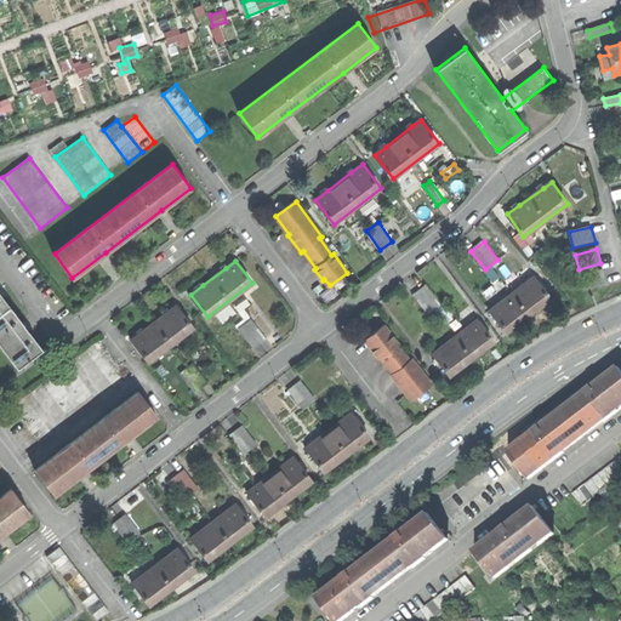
[(490,311),(506,332),(551,298),(534,277),(524,285),(503,300),(490,311)]
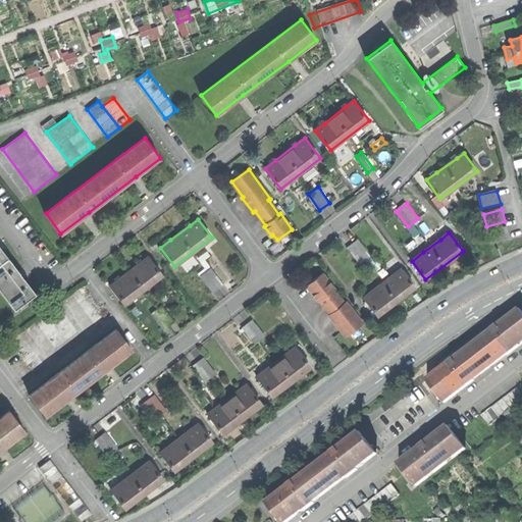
[(348,248),(359,264),(370,256),(359,240),(348,248)]
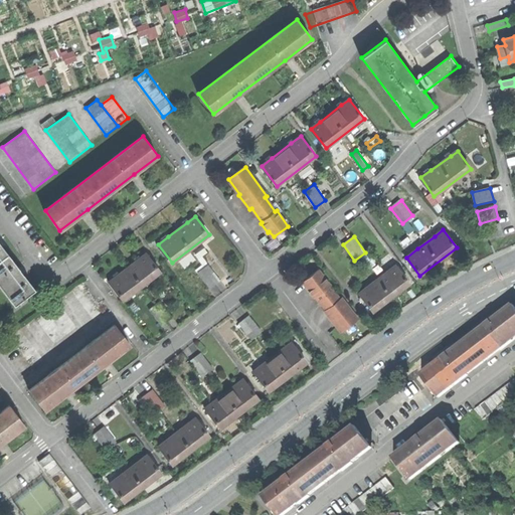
[(0,285),(14,304),(34,289),(22,273),(24,272),(22,270),(21,267),(19,269),(0,243),(0,285)]
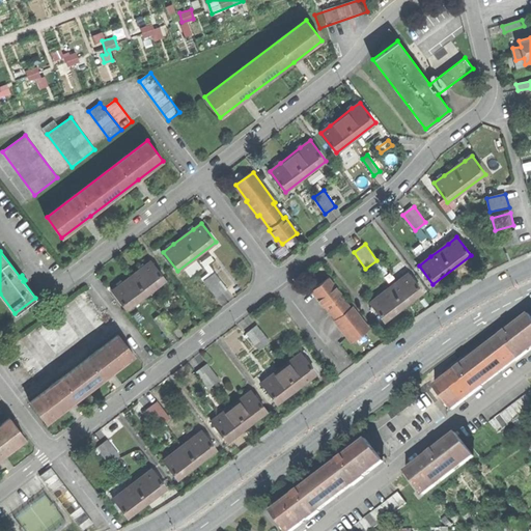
[(112,290),(127,309),(165,280),(150,261),(141,269),(123,282),(112,290)]
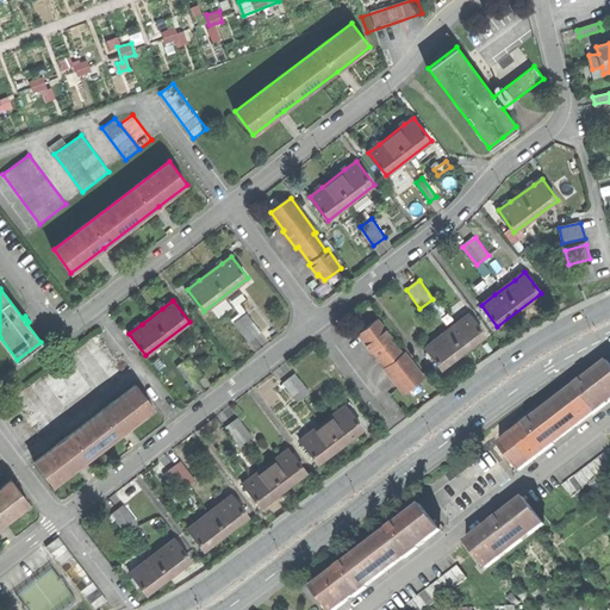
[(236,322),(249,341),(262,331),(248,313),(236,322)]
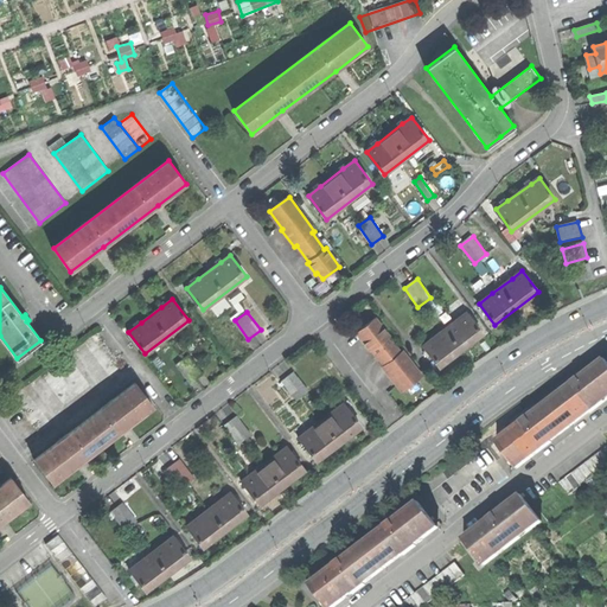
[(423,345),(440,366),(483,333),(467,313),(457,321),(423,345)]
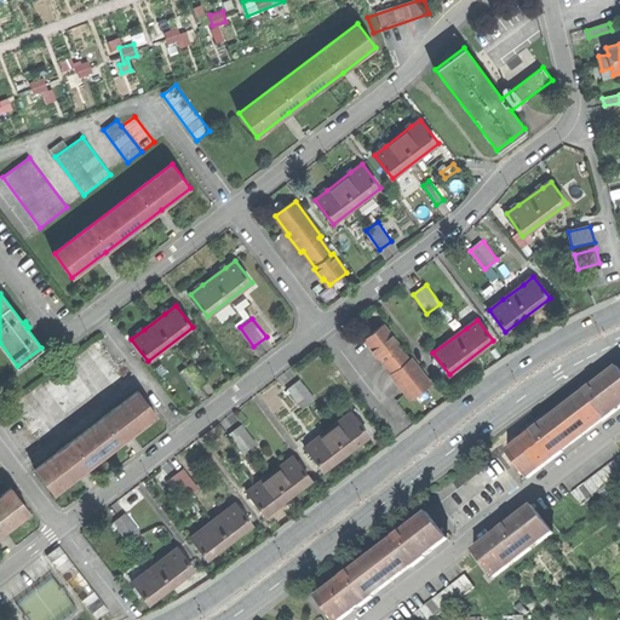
[(406,391),(412,399),(431,384),(412,359),(409,360),(397,344),(384,325),(366,339),(372,346),(369,348),(378,359),(380,357),(392,373),(391,374),(405,392),(406,391)]
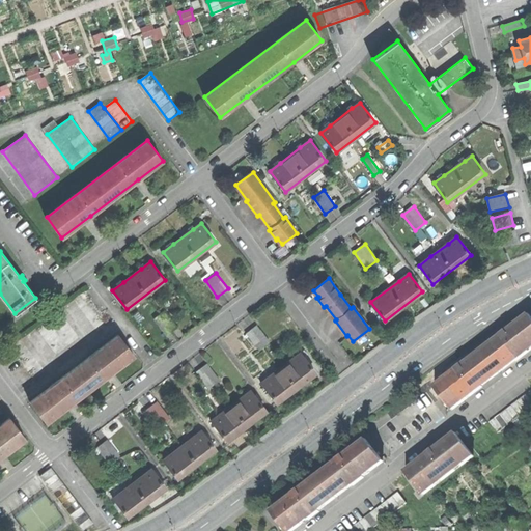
[(74,299),(99,331),(109,323),(85,290),(74,299)]
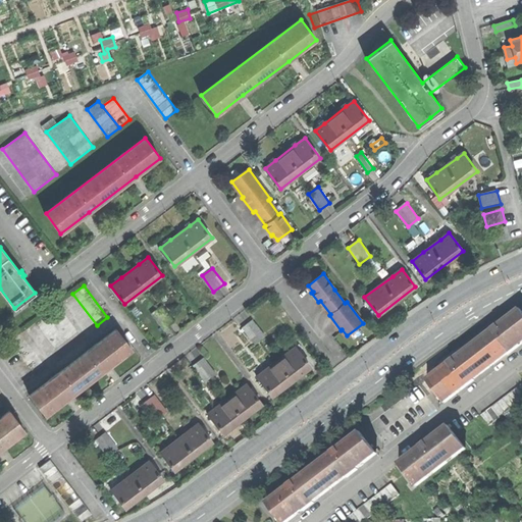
[(36,321),(56,348),(77,331),(58,305),(36,321)]
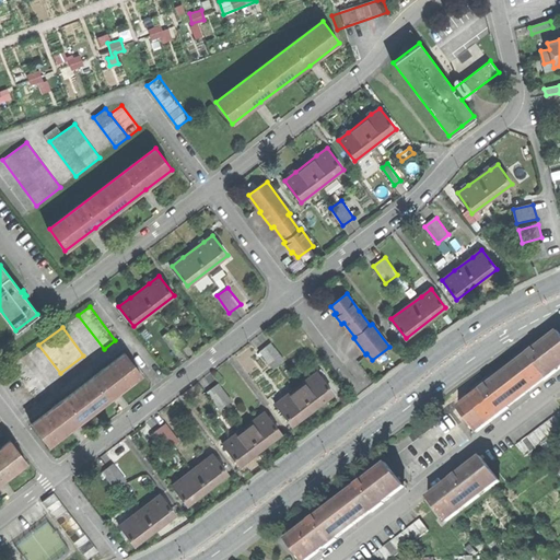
[(458,407),(477,432),(509,408),(506,407),(543,380),(544,381),(559,368),(559,334),(558,331),(531,352),(482,388),(458,407)]
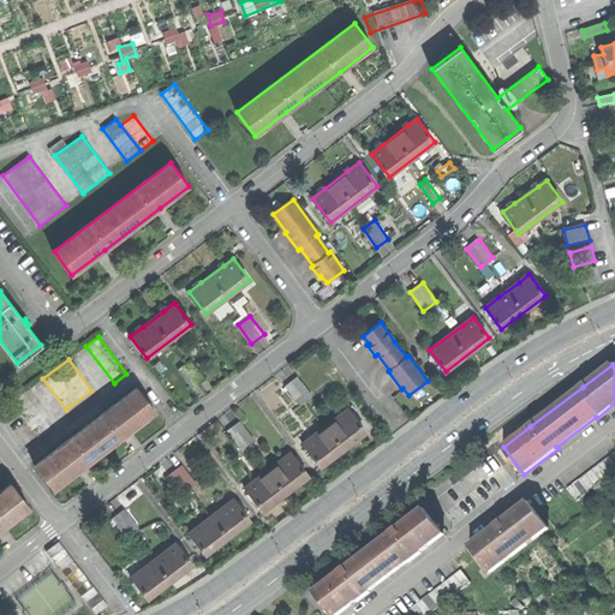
[(299,377),(286,387),(300,406),(314,396),(299,377)]
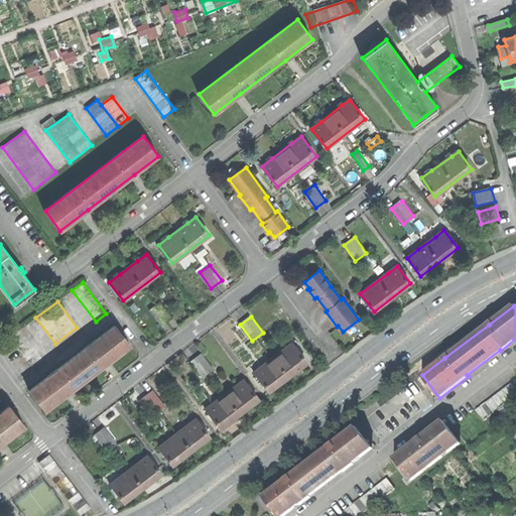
[(30,391),(45,411),(67,394),(113,359),(131,346),(116,326),(30,391)]
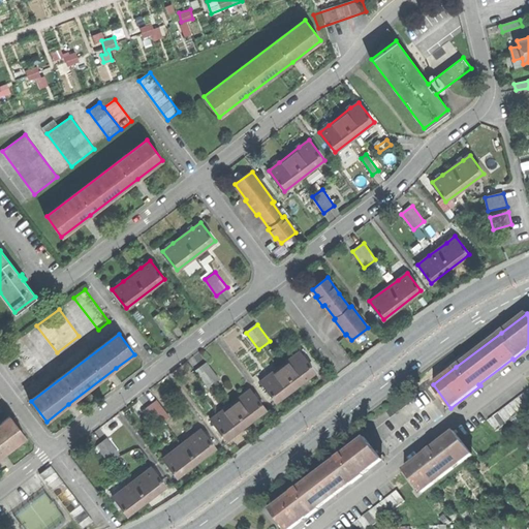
[(0,351),(0,355),(28,393),(40,383),(35,377),(45,369),(21,336),(0,351)]
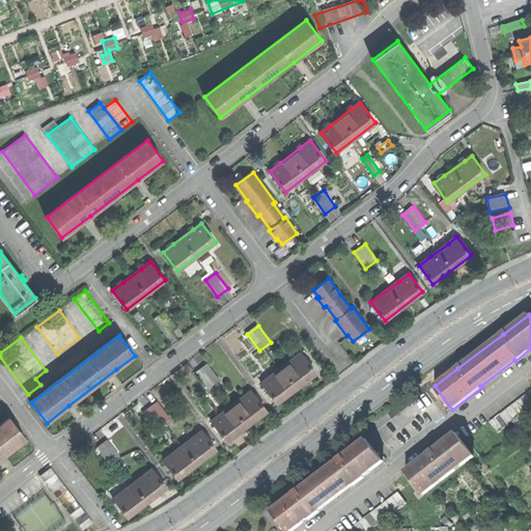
[(261,384),(277,403),(316,372),(302,353),(281,369),(261,384)]
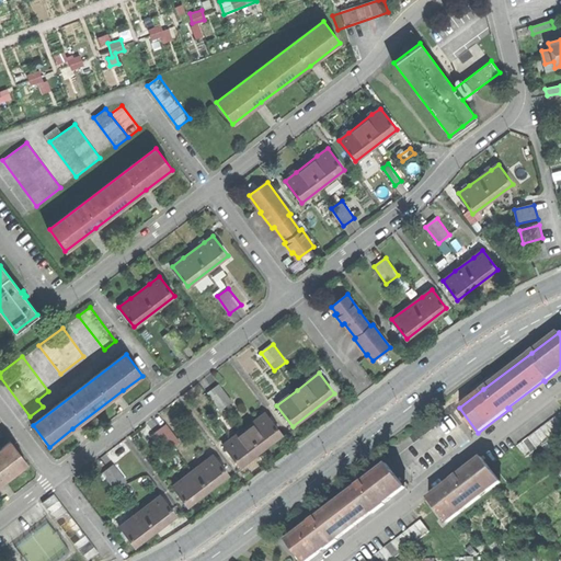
[(220,385),(209,393),(221,410),(232,401),(220,385)]
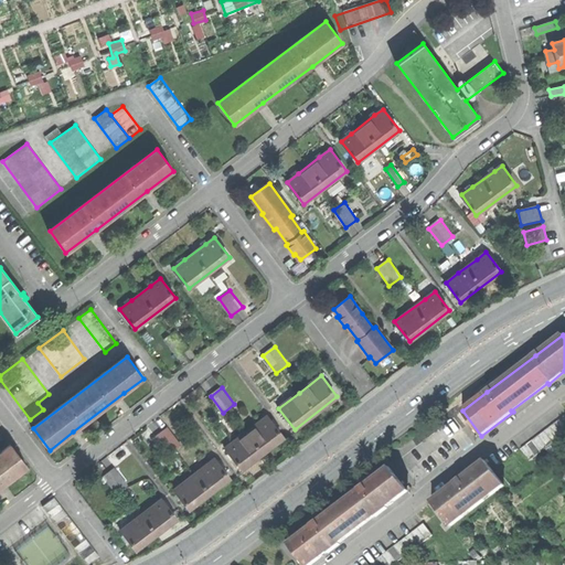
[(564,415),(521,448),(530,460),(564,434),(564,415)]
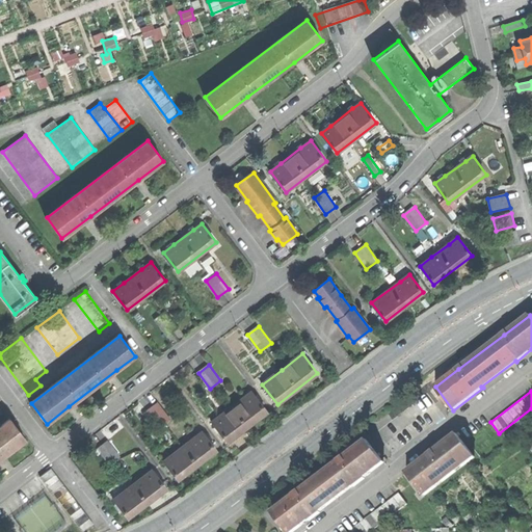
[(213,422),(229,442),(267,411),(251,392),(246,397),(220,416),(213,422)]
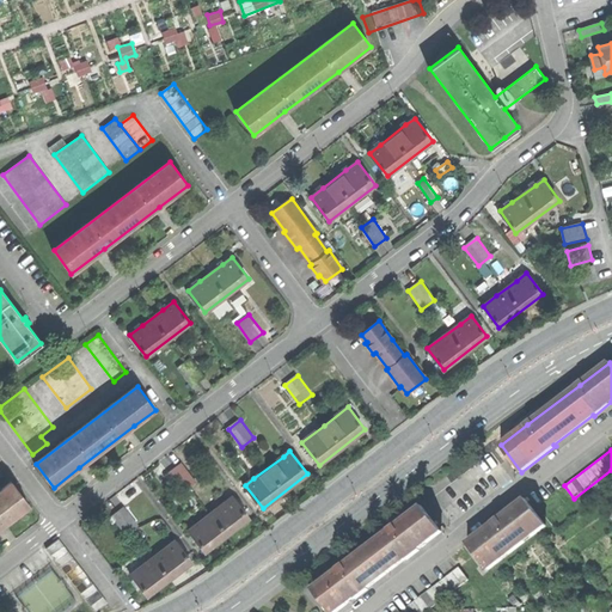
[(171,472),(185,491),(196,482),(183,464),(171,472)]
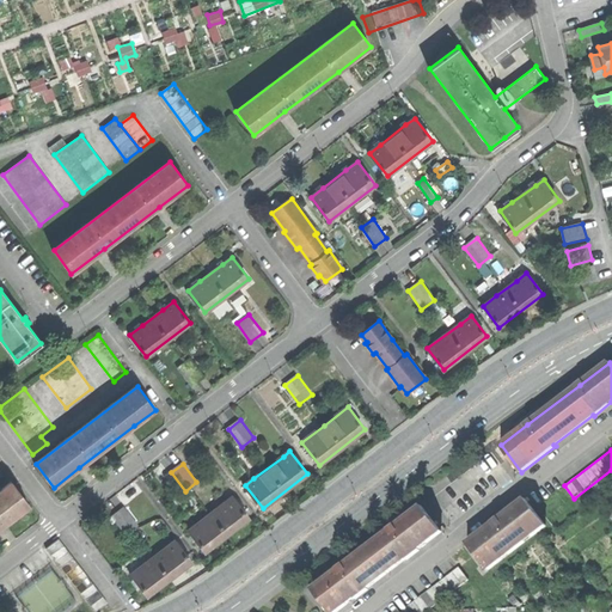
[(0,490),(0,528),(1,528),(30,506),(12,482),(0,490)]
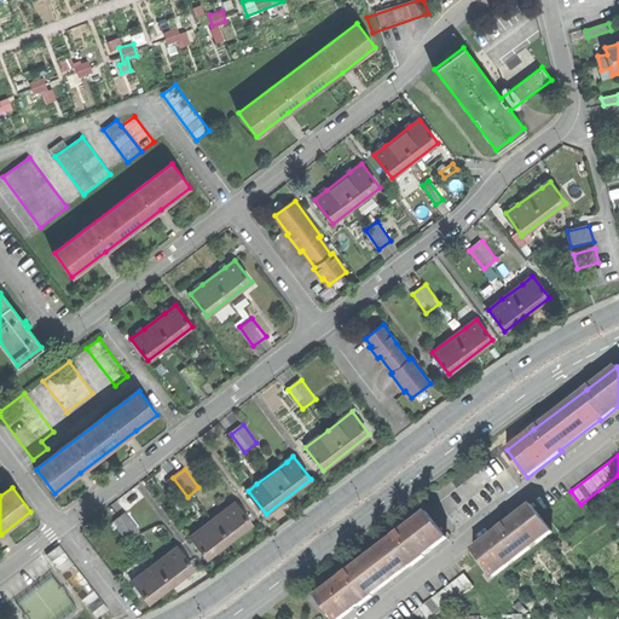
[(190,536),(208,559),(253,524),(236,502),(227,508),(201,528),(190,536)]
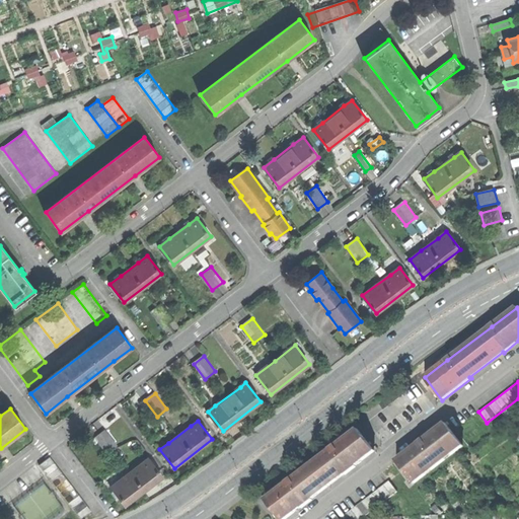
[(396,461),(414,484),(462,445),(445,423),(421,442),(396,461)]
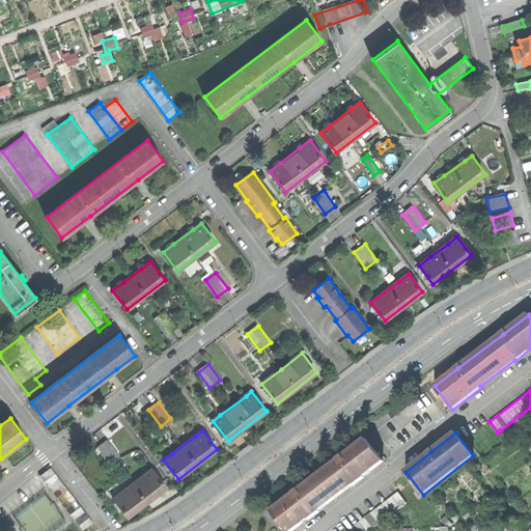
[(272,510),(286,530),(291,530),(308,519),(309,521),(320,512),(319,510),(353,484),(354,486),(365,478),(364,476),(384,462),(366,439),(338,460),(297,492),(272,510)]
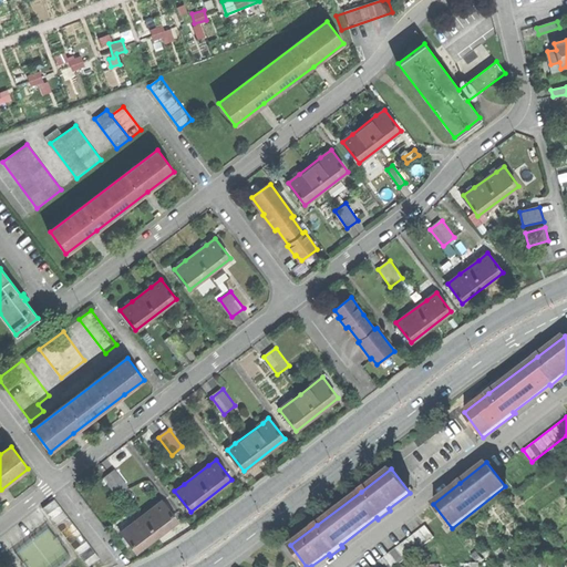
[(116,471),(104,480),(116,496),(129,487),(116,471)]
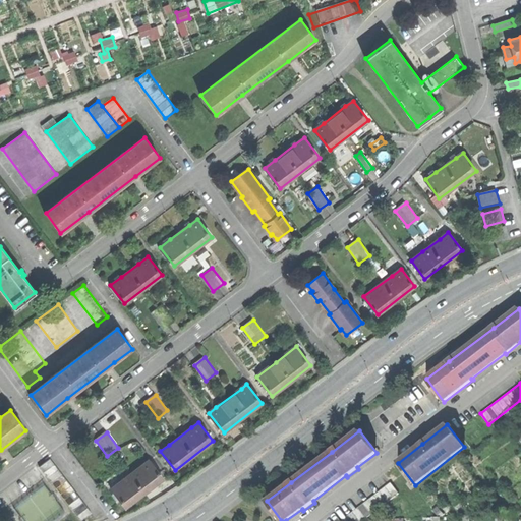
[(40,467),(80,520),(82,520),(93,514),(51,459),(40,467)]
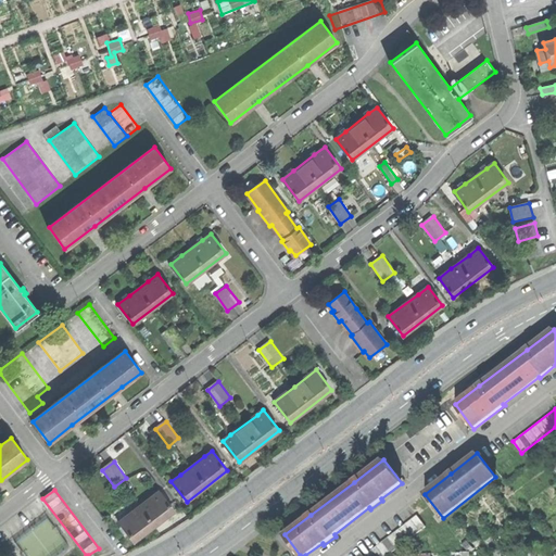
[(118,521),(135,542),(175,512),(160,491),(151,497),(118,521)]
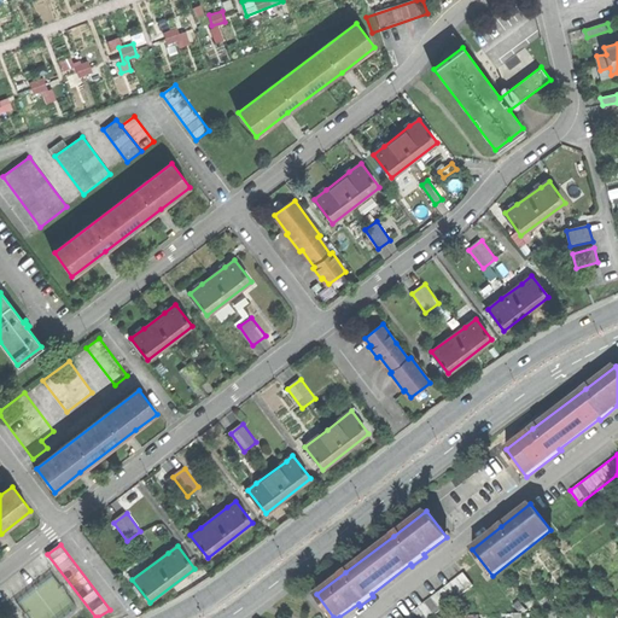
[(413,613),(415,617),(430,617),(473,586),(464,573),(413,613)]
